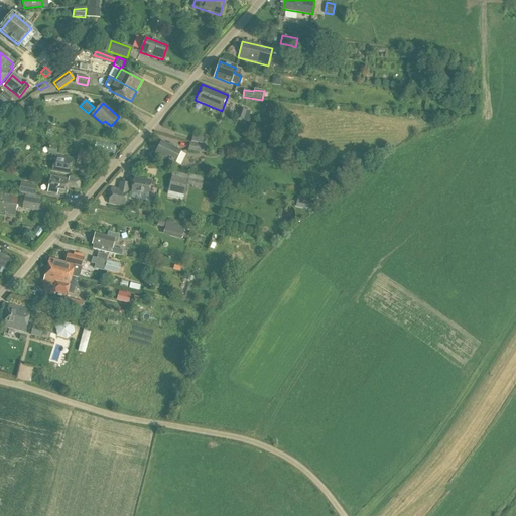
[(27,118),(37,120),(40,110),(29,108),(27,118)]
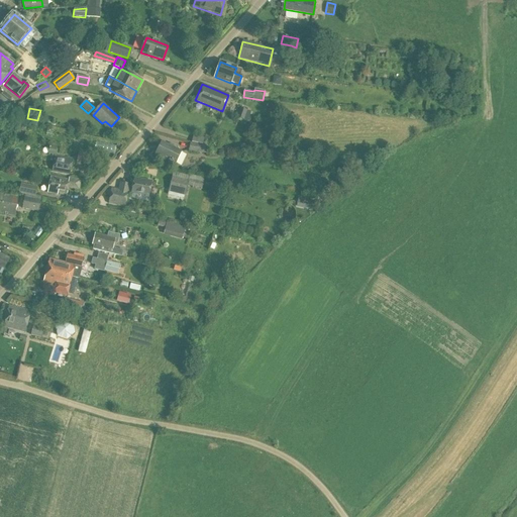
[(237,118),(242,120),(245,110),(240,108),(237,118)]
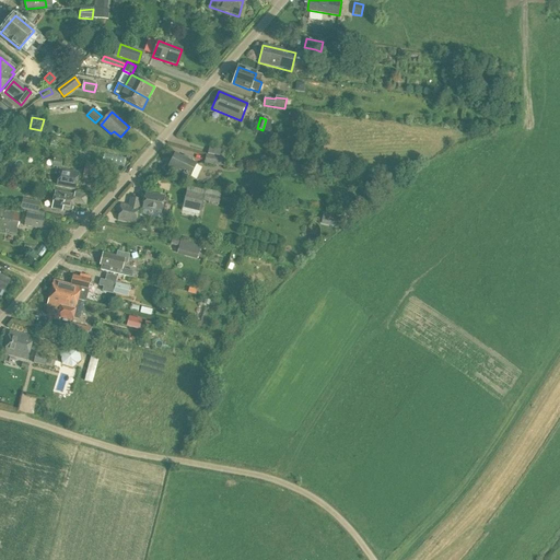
[(167,167),(189,178),(197,164),(175,153),(167,167)]
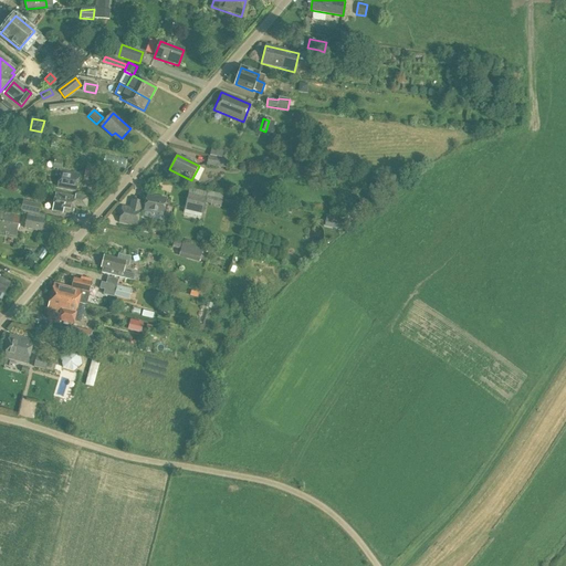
[(19,157),(18,165),(37,166),(38,158),(19,157)]
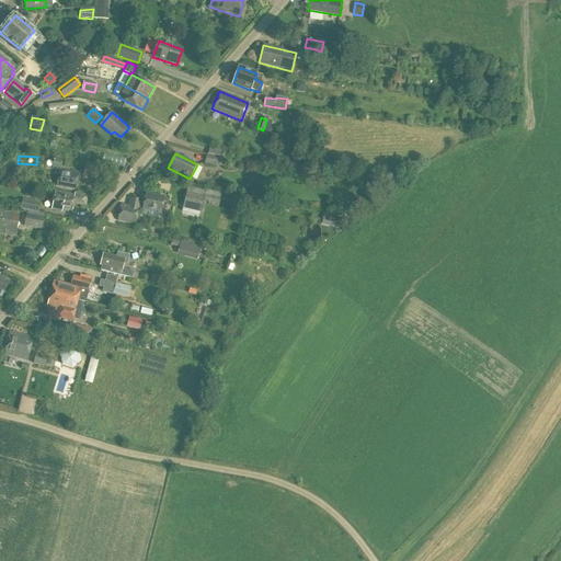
[(205,163),(225,167),(226,159),(206,156),(205,163)]
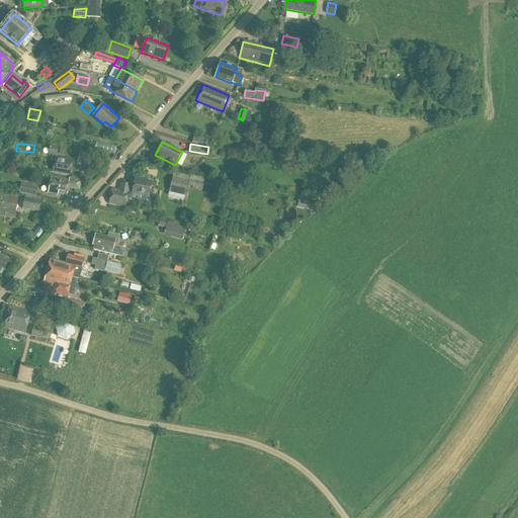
[(77,162),(88,164),(89,155),(79,153),(77,162)]
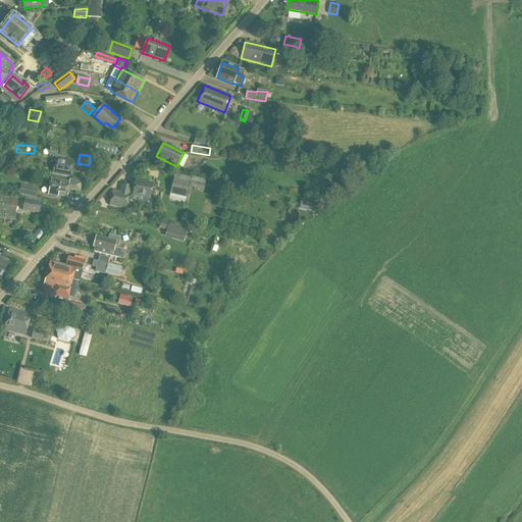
[(52,172),(69,176),(72,160),(56,157),(52,172)]
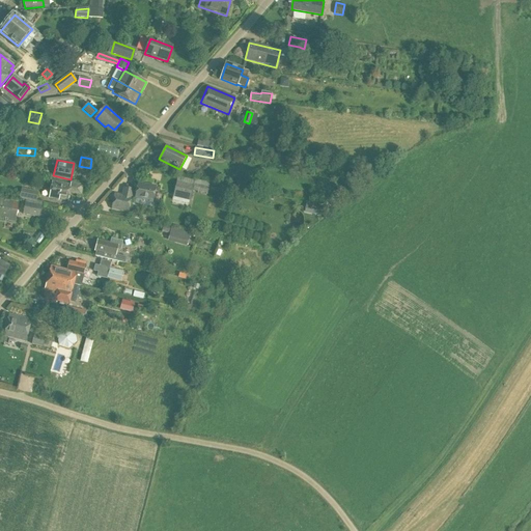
[(188,184),(176,182),(173,194),(191,198),(194,186),(210,190),(211,185),(189,179),(188,184)]
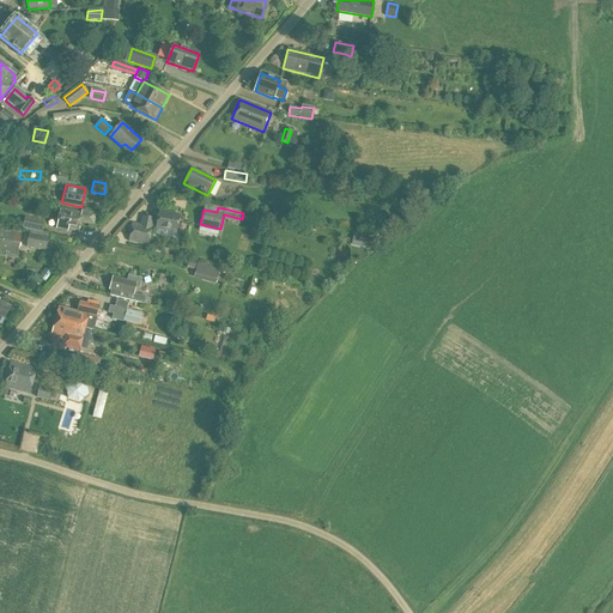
[(58,228),(67,230),(67,229),(78,230),(80,222),(92,224),(95,214),(83,212),(82,214),(61,210),(58,228)]
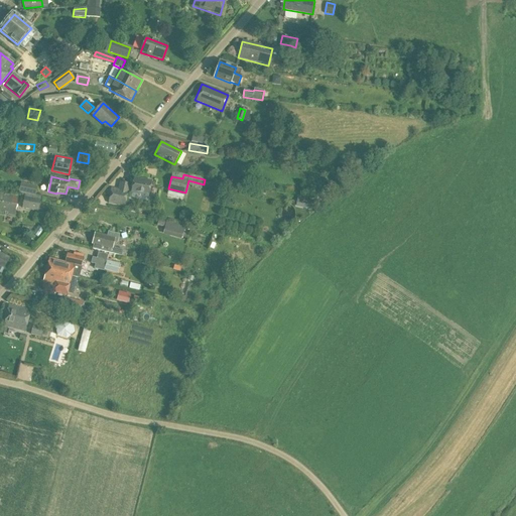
[(133,192),(129,192),(129,196),(152,196),(152,180),(133,180),(133,192)]
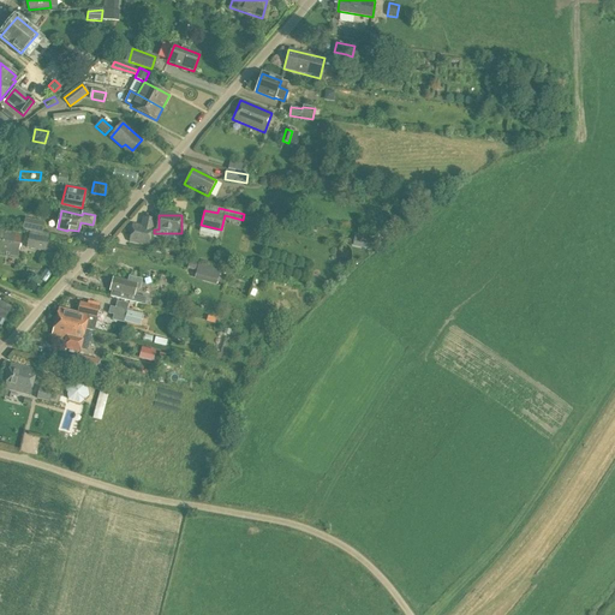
[(129,242),(149,245),(154,221),(143,219),(141,226),(132,225),(129,242)]
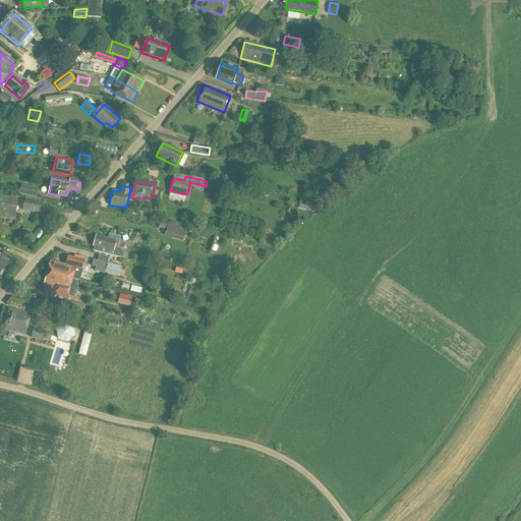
[(19,194),(35,197),(37,189),(20,186),(19,194)]
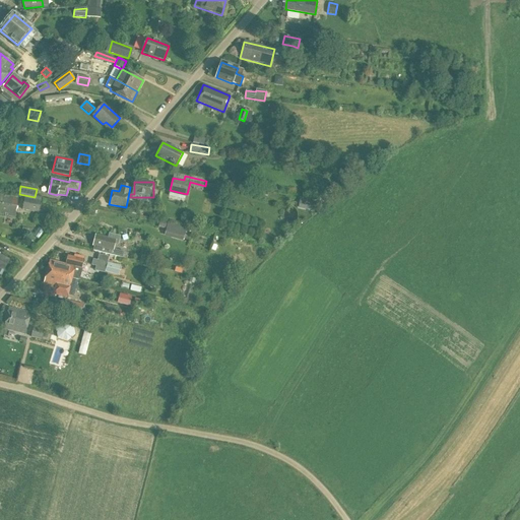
[(0,213),(15,217),(18,198),(0,194),(0,213)]
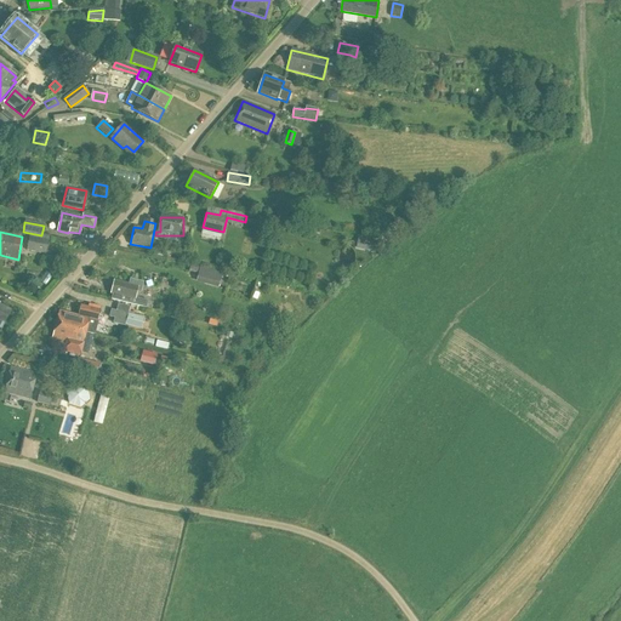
[(27,250),(46,254),(49,240),(29,237),(27,250)]
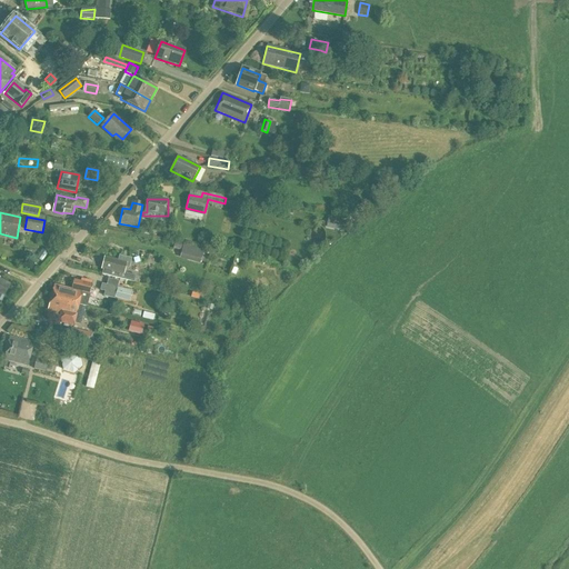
[(329,218),(327,227),(341,229),(342,220),(329,218)]
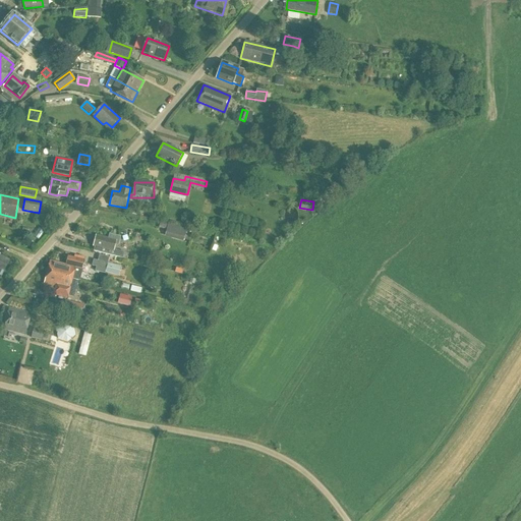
[(180,228),(169,225),(166,234),(178,237),(180,228)]
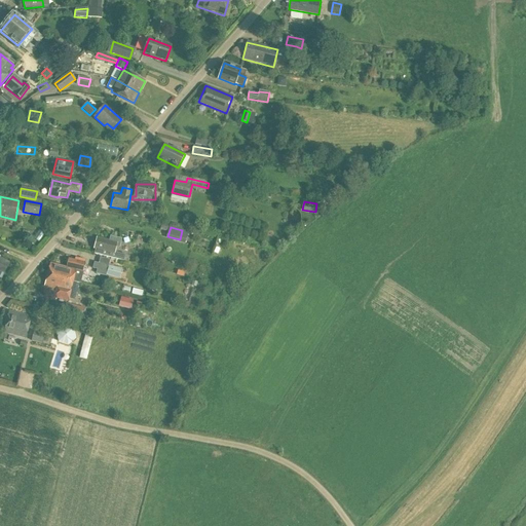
[(95,249),(97,250),(96,253),(123,260),(124,256),(114,253),(117,243),(97,238),(95,249)]
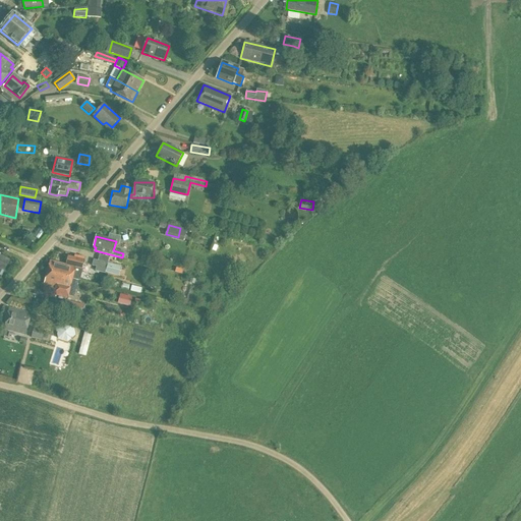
[(49,261),(47,272),(61,275),(60,277),(71,280),(79,282),(82,269),(84,257),(74,254),(73,257),(67,256),(65,265),(49,261)]
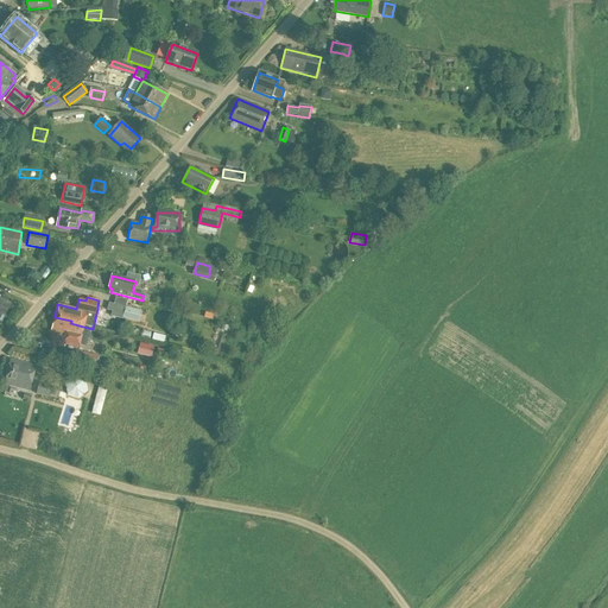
[(126,309),(124,318),(139,322),(141,312),(126,309)]
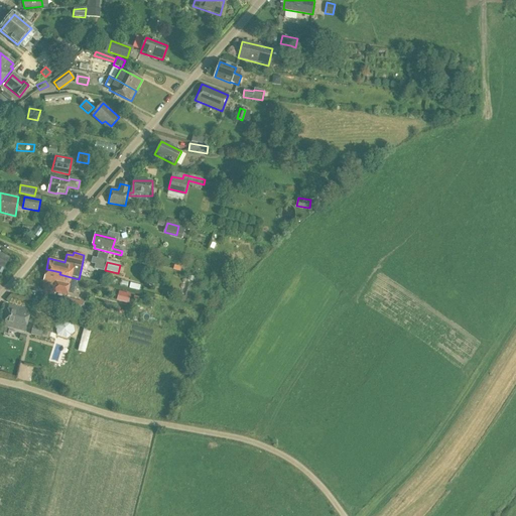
[(60,272),(46,269),(43,281),(50,283),(50,285),(54,286),(53,291),(67,294),(69,287),(71,277),(59,274),(60,272)]
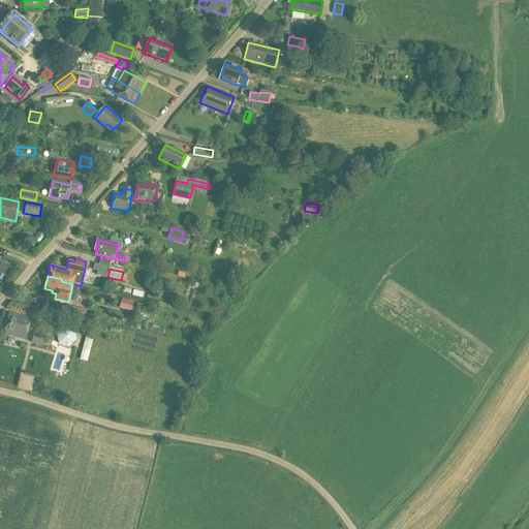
[(131,311),(133,302),(122,299),(119,308),(131,311)]
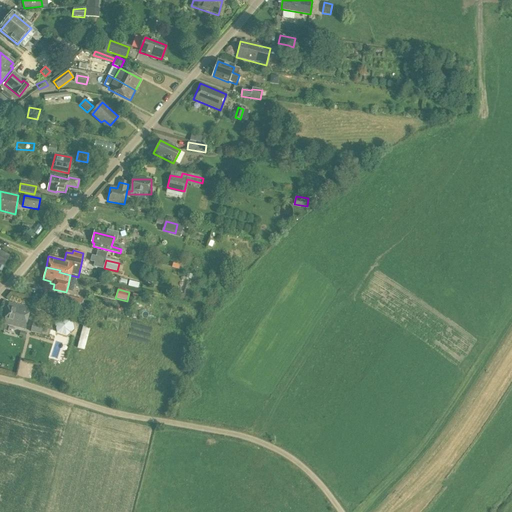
[(3,324),(25,329),(30,309),(8,303),(3,324)]
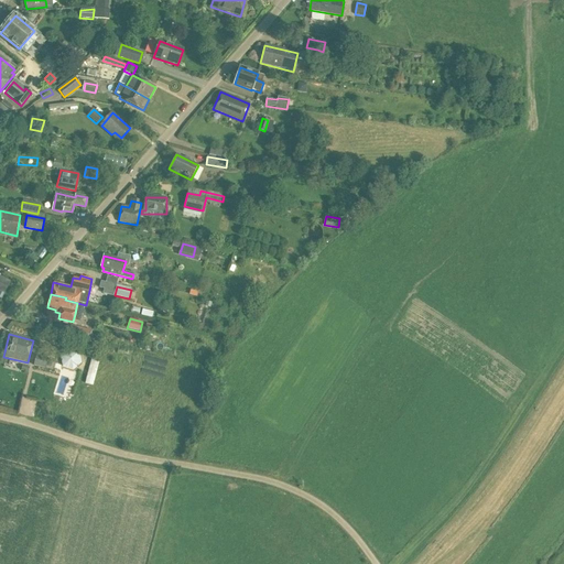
[(93,350),(87,344),(80,349),(86,355),(93,350)]
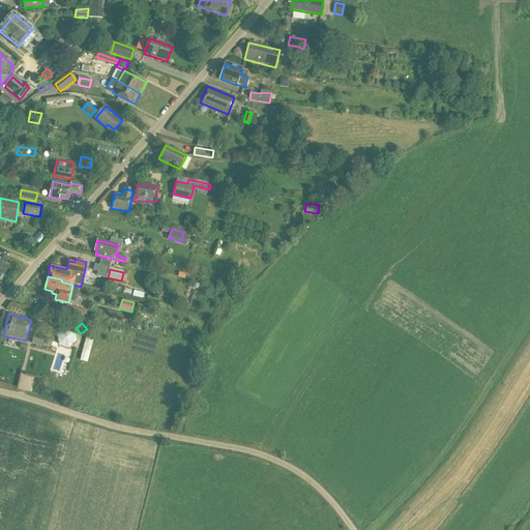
[(31,344),(42,346),(45,336),(33,334),(31,344)]
